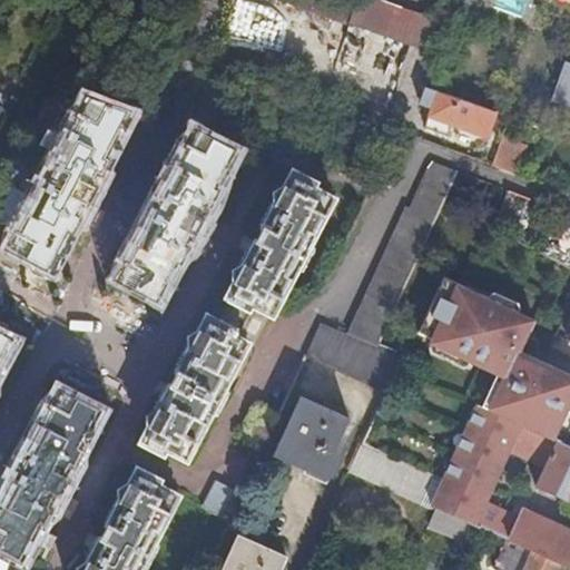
[(297,0),(296,6),(323,15),(327,0),(297,0)]
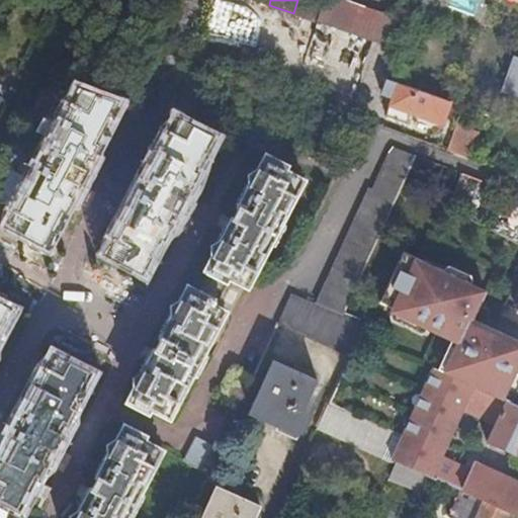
[(320,17),(376,37),(384,14),(357,5),(343,0),(297,0),(293,13),(308,18),(310,15),(320,18),(320,17)]
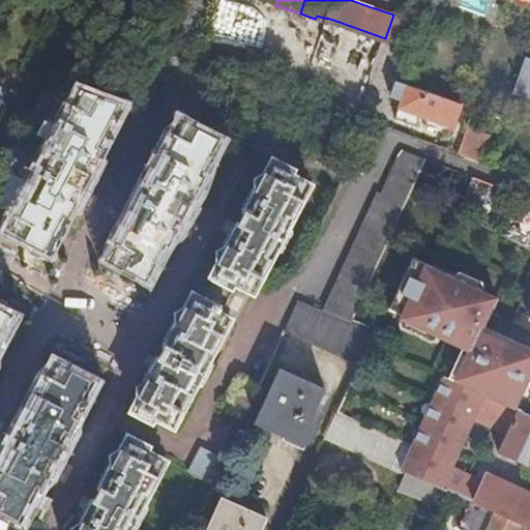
[(461,0),(460,7),(486,13),(488,0),(461,0)]
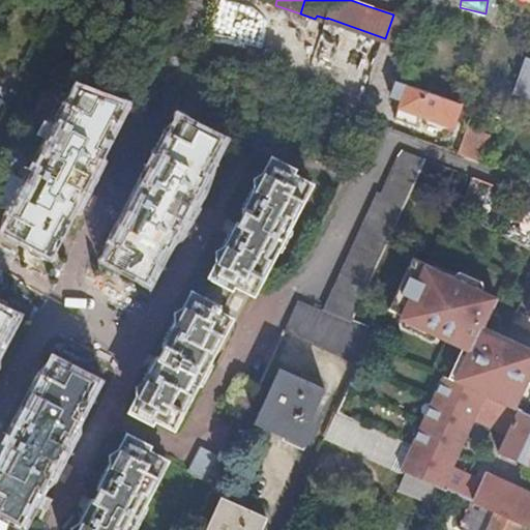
[(393,15),(385,38),(409,48),(410,47),(417,23),(402,18),(393,15)]
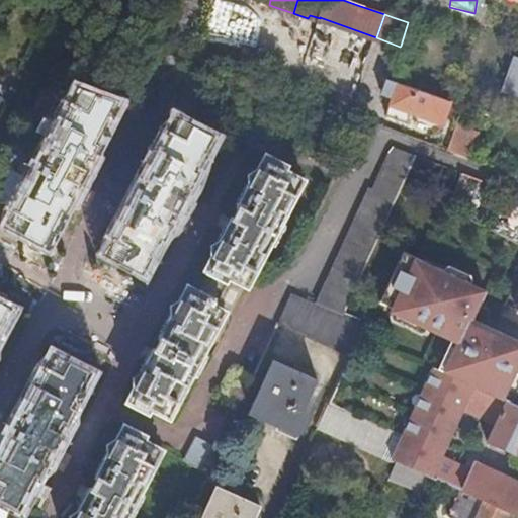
[(517,57),(516,57),(508,80),(504,91),(517,95),(517,57)]
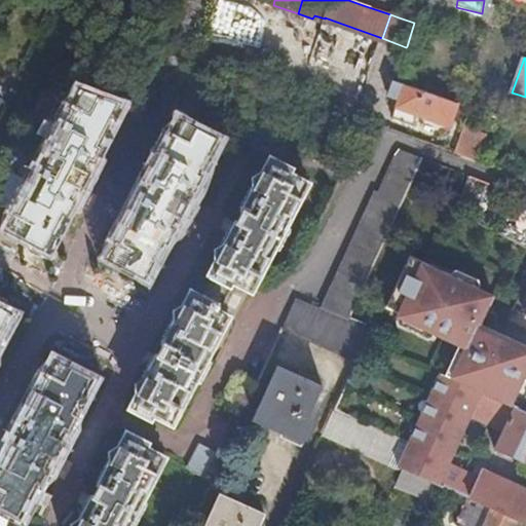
[(451,127),(458,104),(393,81),(388,95),(399,99),(392,116),(414,124),(417,116),(451,127)]
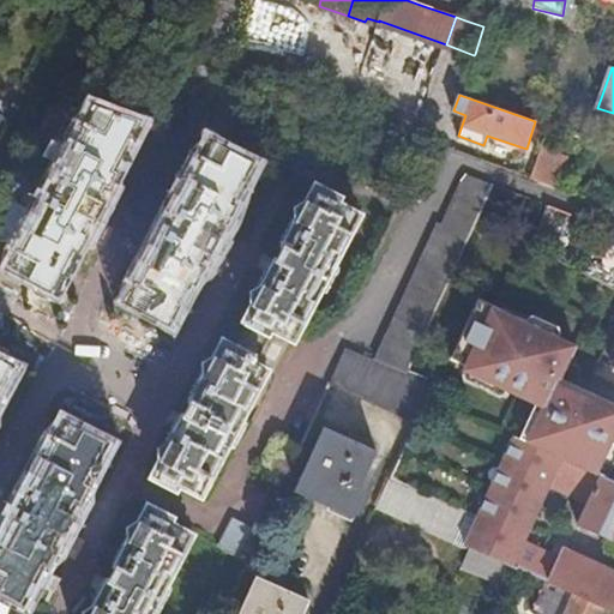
[(59,293),(146,124),(94,106),(84,125),(76,130),(76,140),(28,233),(19,238),(20,247),(10,268),(59,293)]
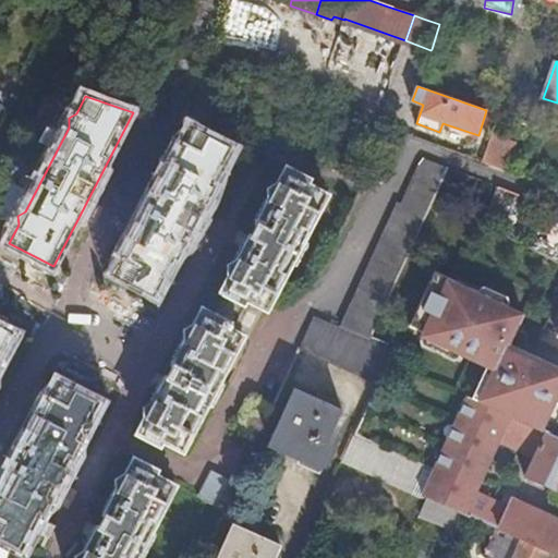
[(237,148),(192,124),(182,144),(174,149),(176,157),(132,240),(124,245),(124,255),(114,274),(159,298),(204,211),(237,148)]
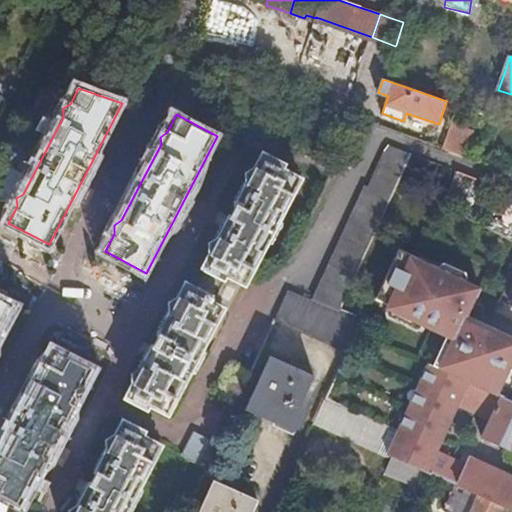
[(452,122),(443,148),(464,156),(473,130),(452,122)]
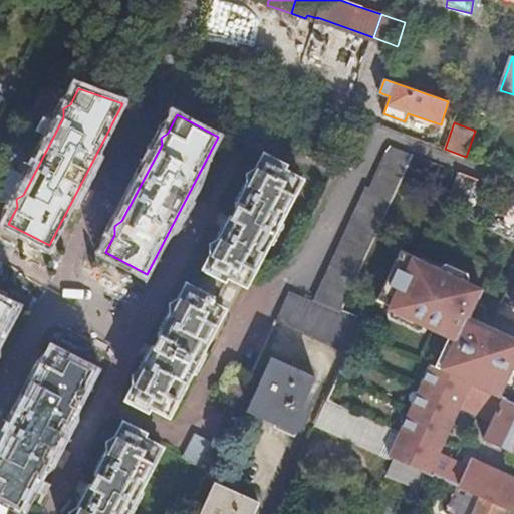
[(258,150),(261,141),(228,131),(226,140),(258,150)]
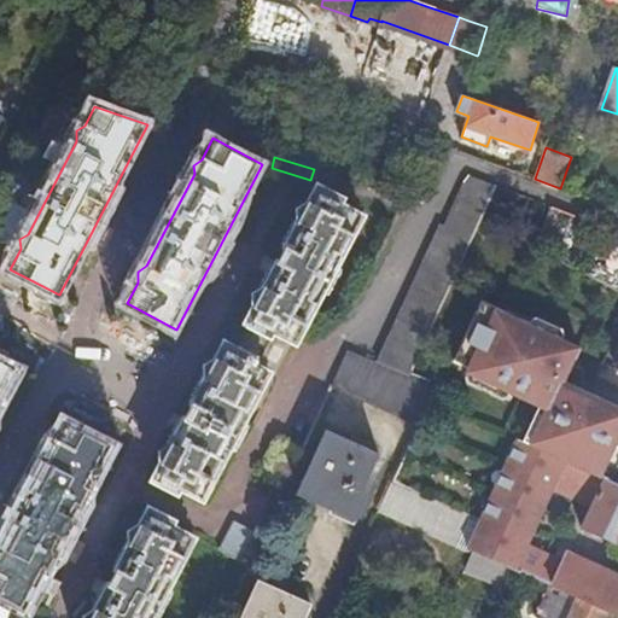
[(442,223),(379,361),(410,373),(496,184),(470,174),(445,226),(442,223)]
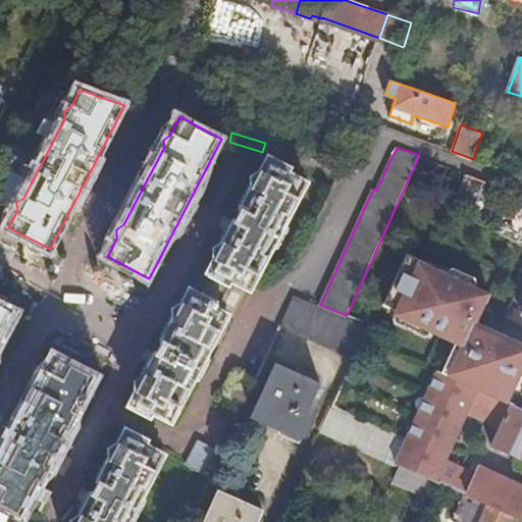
[(345,168),(351,157),(335,152),(330,163),(345,168)]
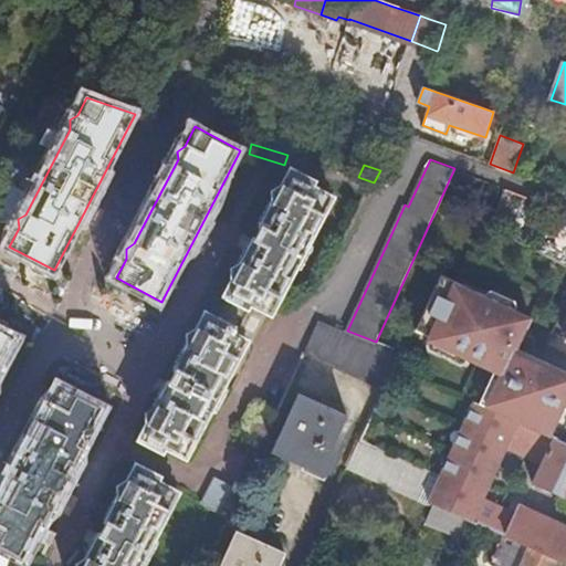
[(325,186),(293,169),(283,187),(275,192),(276,201),(242,264),(234,270),(236,278),(226,295),(251,308),(253,304),(273,315),(335,197),(324,190),(325,186)]
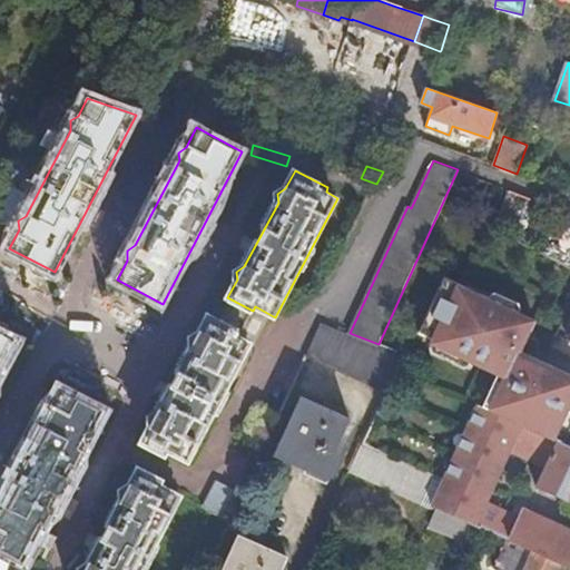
[(490,408),(557,439),(569,410),(569,374),(522,352),(537,321),(458,284),(451,300),(458,303),(448,324),(441,321),(430,344),(504,379),(490,408)]
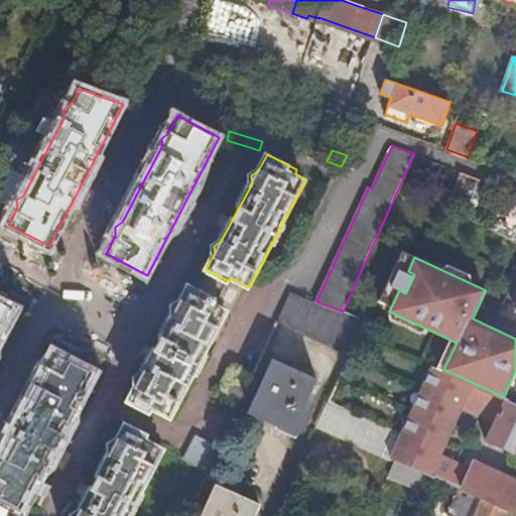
[(405,293),(414,274),(408,271),(399,268),(391,286),(399,290),(405,293)]
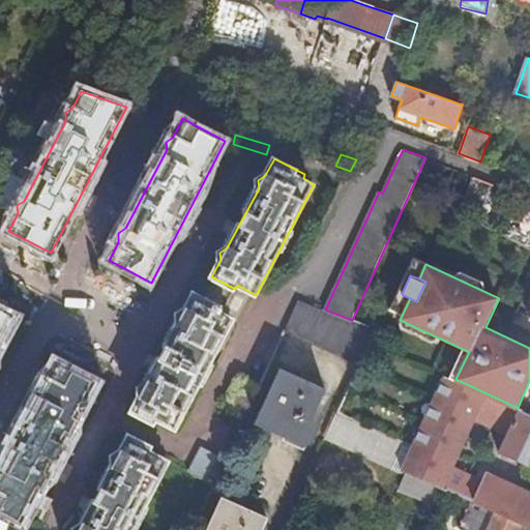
[(177,430),(235,319),(223,313),(225,310),(221,307),(222,305),(196,292),(185,310),(179,314),(179,322),(148,382),(141,387),(142,394),(133,412),(155,423),(157,419),(177,430)]
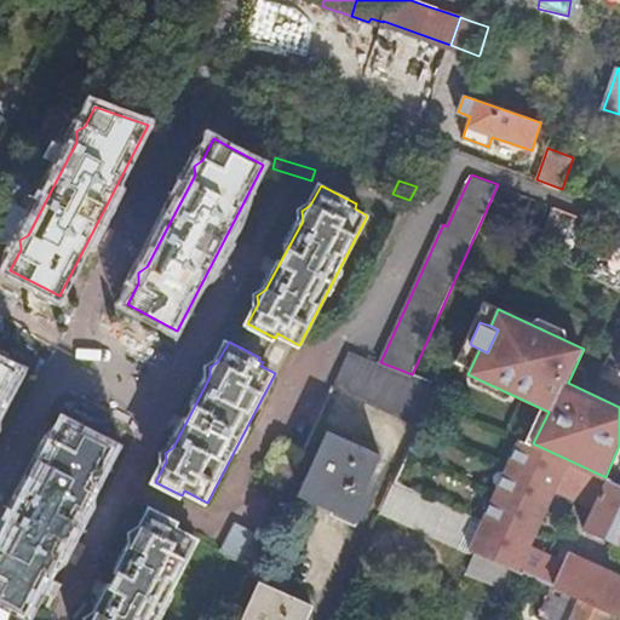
[(350,350),(334,386),(420,424),(438,385),(412,374),(380,362),(350,350)]
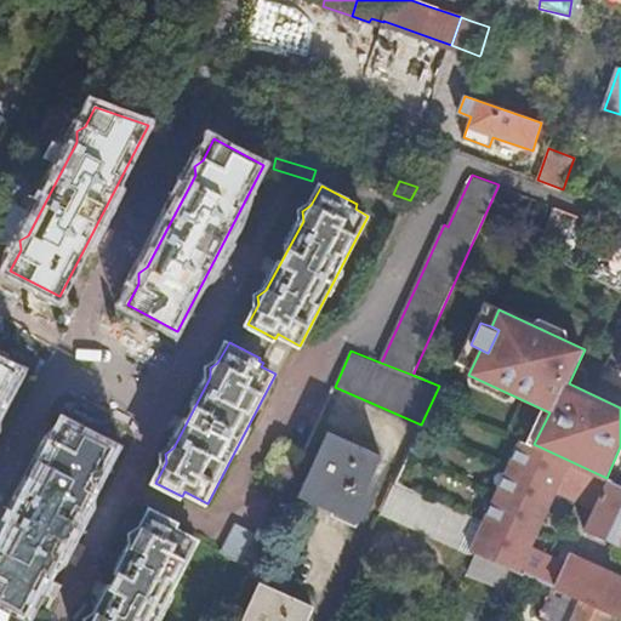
[(0,411),(22,370),(0,358),(0,411)]
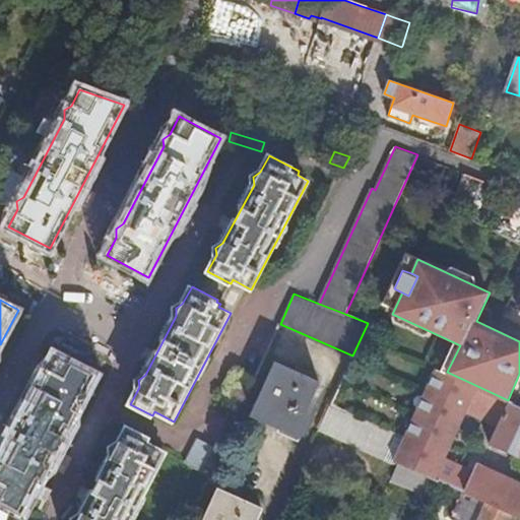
[(0,500),(25,514),(98,376),(57,353),(47,371),(40,375),(41,383),(0,460),(0,500)]
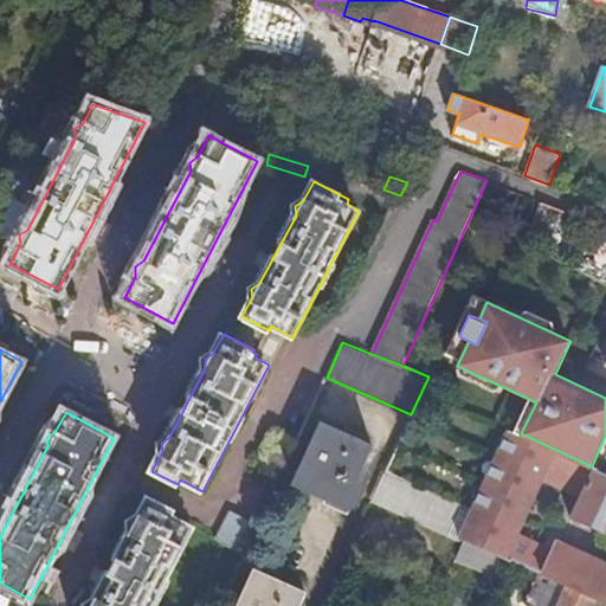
[(373,445),(322,421),(294,483),(345,507),(373,445)]
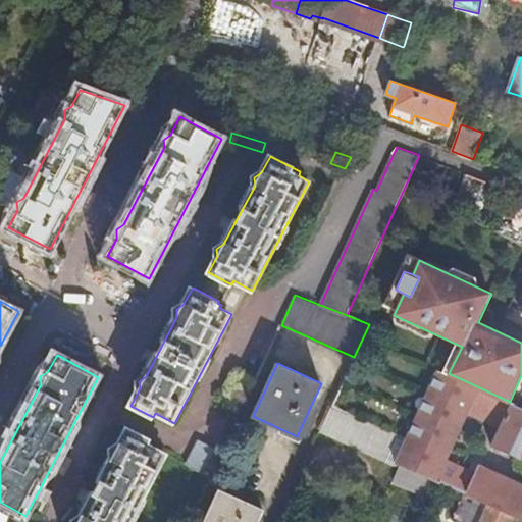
[(521,408),(510,402),(449,373),(438,369),(408,438),(397,463),(400,465),(441,484),(441,483),(466,494),(514,517),(521,520),(521,484),(480,467),(480,468),(449,454),(468,410),(502,426),(493,446),(521,458),(521,408)]
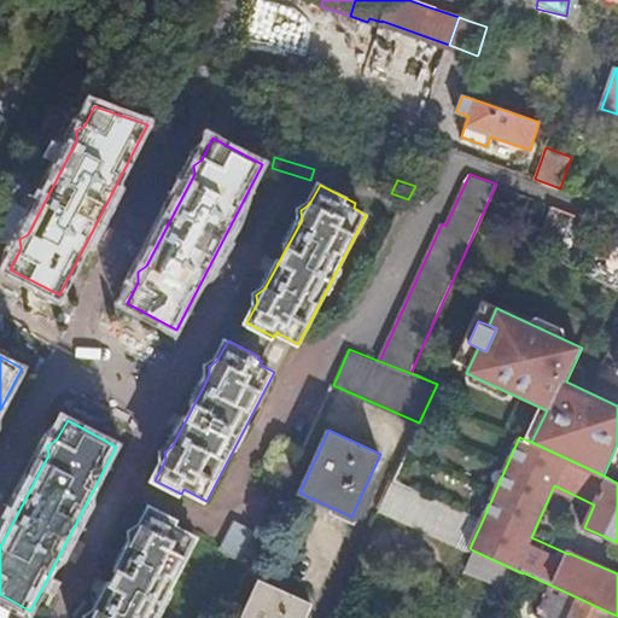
[(290,478),(303,452),(280,441),(268,467),(290,478)]
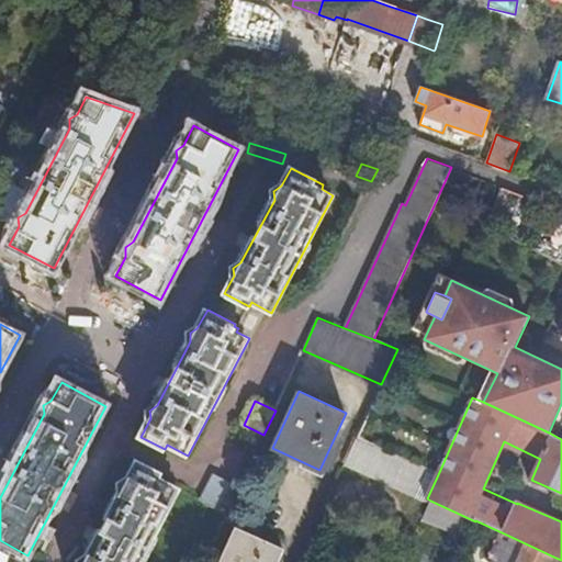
[(246,473),(261,440),(250,435),(248,438),(245,437),(232,467),(246,473)]
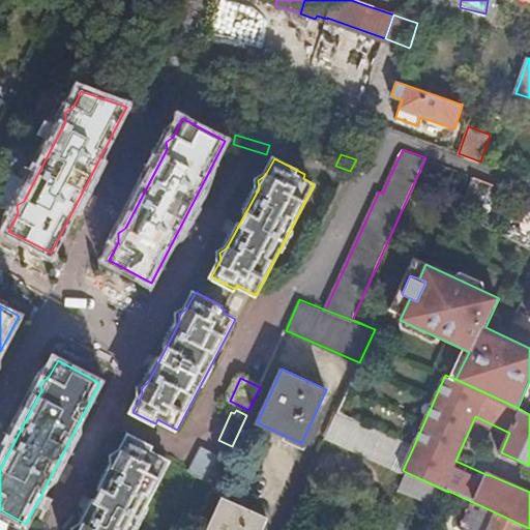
[(337,410),(326,435),(403,470),(414,445),(337,410)]
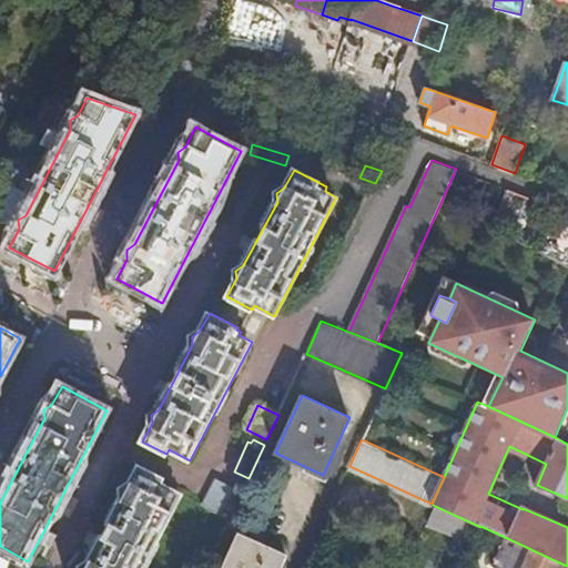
[(142,567),(182,494),(162,483),(164,478),(140,466),(130,484),(122,488),(123,497),(89,561),(82,566),(81,567),(142,567)]
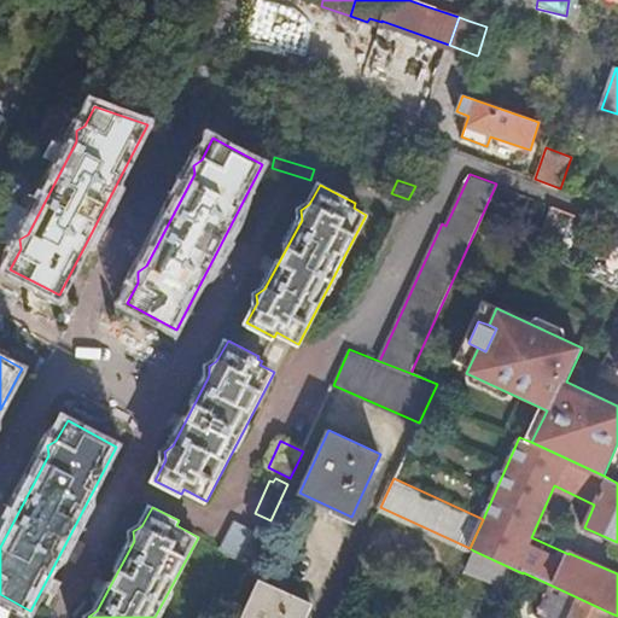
[(242,559),(255,532),(237,523),(223,549),(242,559)]
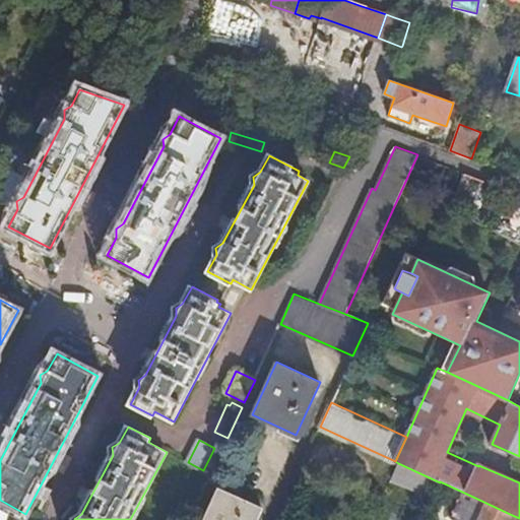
[(390,482),(431,502),(440,482),(398,463),(390,482)]
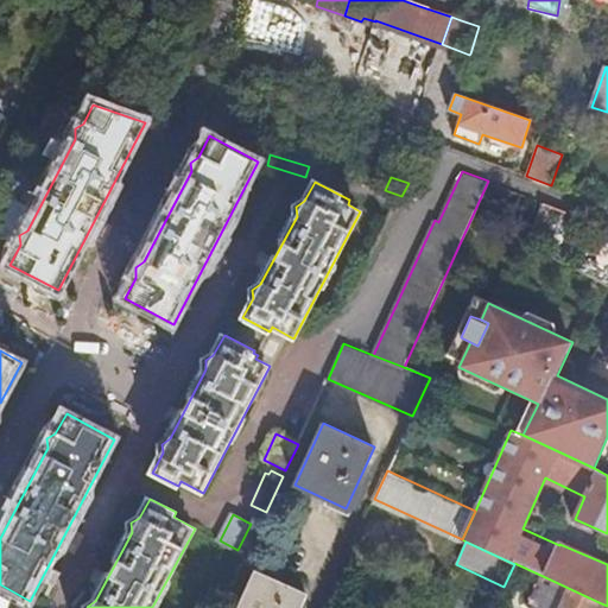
[(223,607),(247,555),(233,549),(210,601),(223,607)]
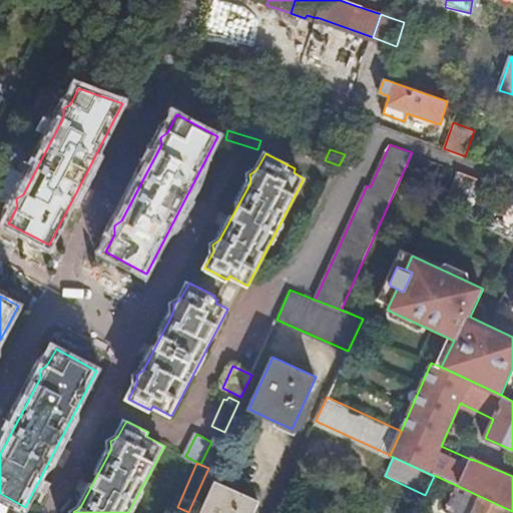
[(253,512),(259,501),(215,482),(200,512),(253,512)]
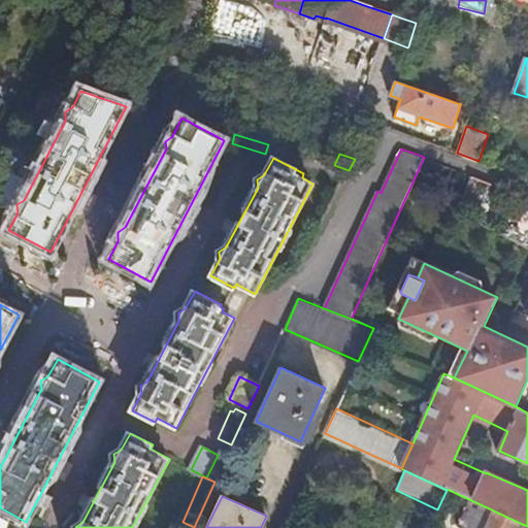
[(517,527),(520,523),(471,500),(460,526),(465,527),(517,527)]
